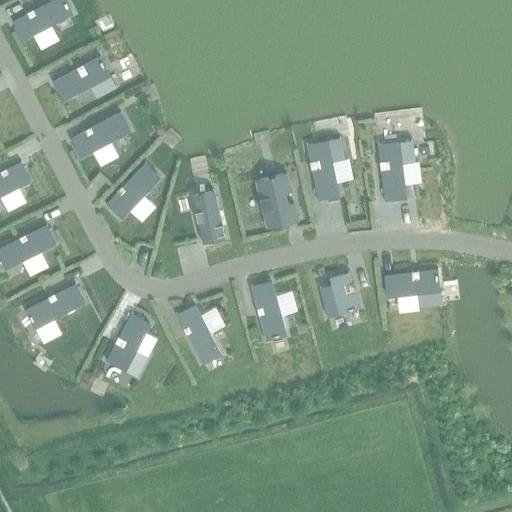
[(27,13),(13,20),(13,21),(14,21),(23,38),(33,33),(51,23),(72,13),(69,8),(70,8),(67,1),(66,1),(64,0),(51,0),(34,9),(33,8),(32,9),(32,10),(28,12),(28,11),(26,12),(27,13)]
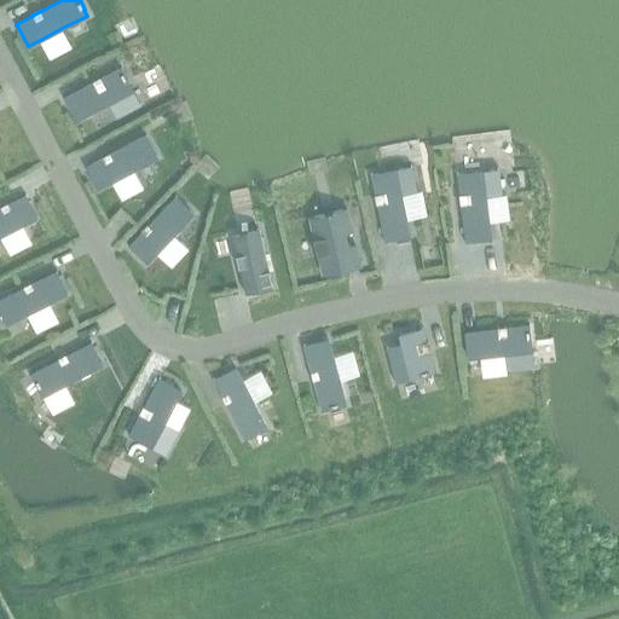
[(93,81),(63,97),(64,98),(65,97),(77,120),(110,102),(117,115),(115,116),(116,117),(142,104),(140,103),(139,104),(127,81),(128,80),(123,73),(122,73),(121,69),(122,68),(121,67),(102,77),(100,76),(99,77),(99,79),(94,81),(94,80),(92,81),(93,81)]
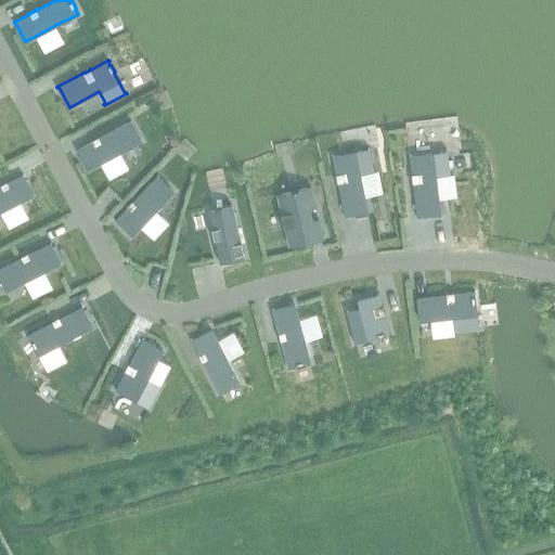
[(92,141),(76,150),(77,151),(78,150),(88,169),(101,162),(120,152),(140,141),(130,123),(131,121),(131,120),(99,138),(99,137),(98,138),(93,141),(93,140),(91,140),(92,141)]
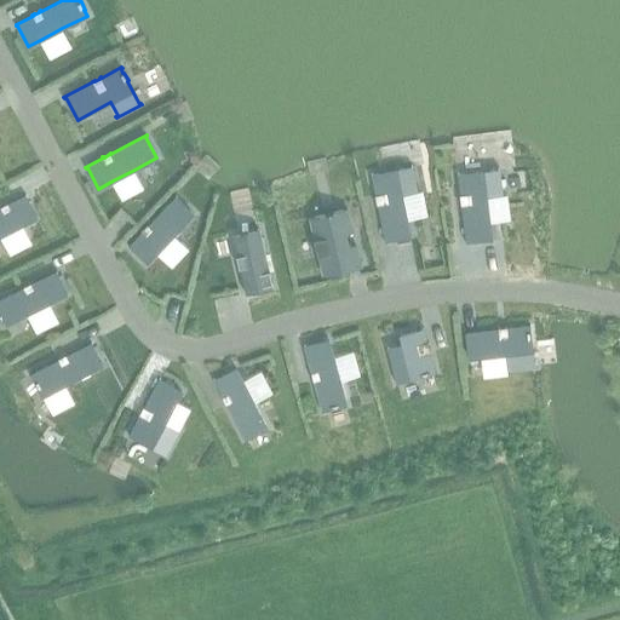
[(373,173),(372,173),(375,194),(374,195),(375,196),(377,196),(378,204),(377,204),(377,206),(378,206),(385,242),(386,242),(386,240),(411,235),(407,219),(402,193),(417,190),(417,193),(419,191),(413,165),(412,166),(412,167),(373,176),(373,173)]
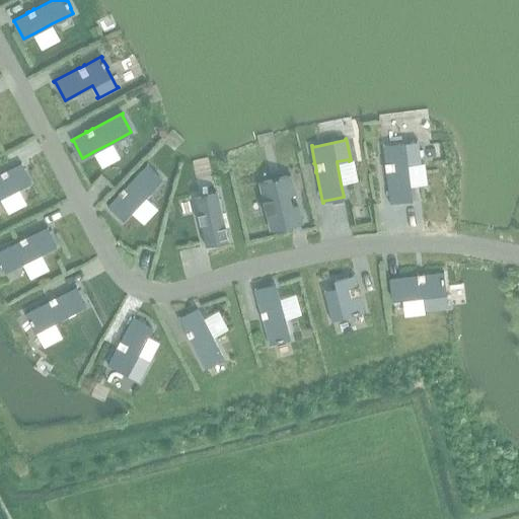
[(384,144),(383,144),(385,161),(384,161),(384,163),(386,163),(386,169),(385,169),(385,171),(386,170),(390,202),(391,202),(391,200),(412,198),(411,184),(408,162),(420,160),(420,162),(422,162),(419,140),(418,140),(418,141),(384,145),(384,144)]
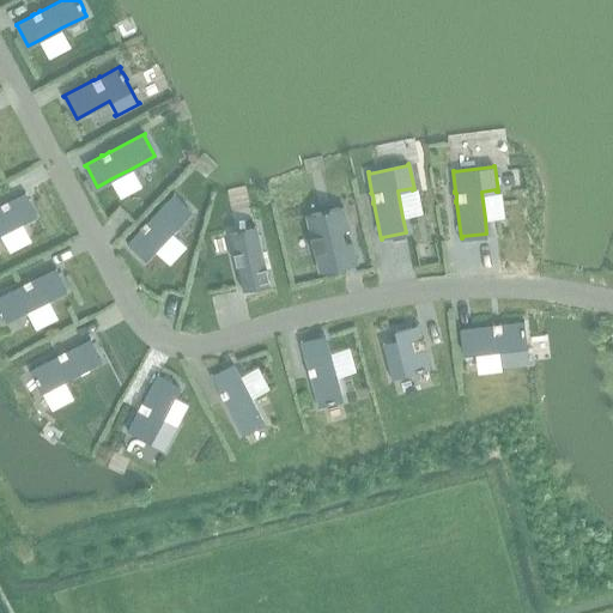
[(0,205),(0,232),(0,234),(22,222),(36,214),(25,194),(26,193),(25,192),(8,201),(8,200),(6,201),(7,202),(2,205),(1,204),(0,204),(0,205)]
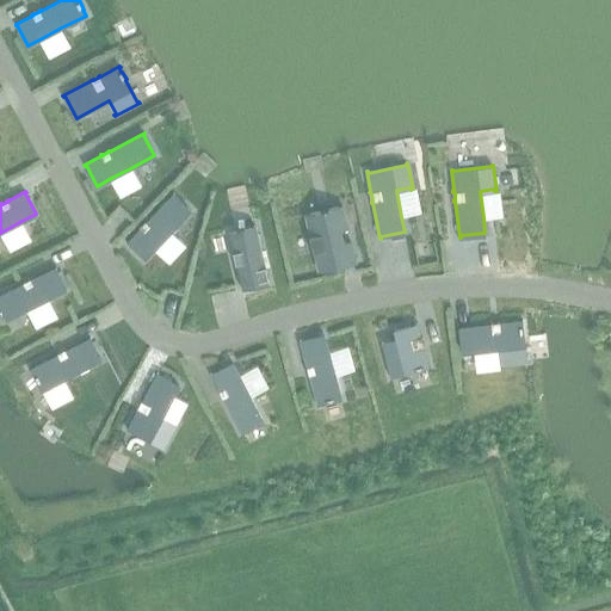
[(140,228),(127,242),(128,244),(128,242),(146,259),(154,248),(171,232),(191,211),(173,195),(174,193),(174,192),(146,222),(146,221),(144,222),(144,223),(141,227),(141,226),(139,228),(140,228)]
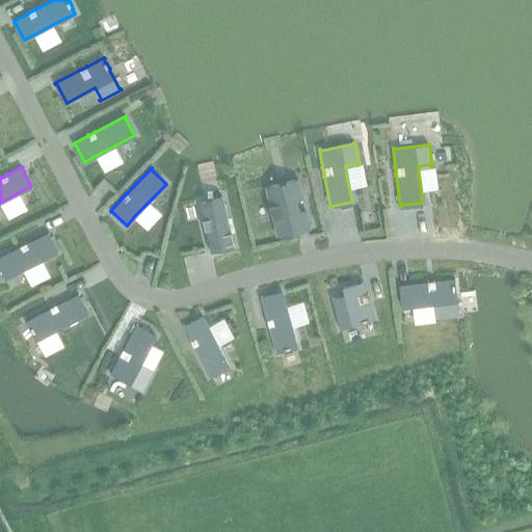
[(298,180),(267,187),(271,205),(269,205),(272,219),(274,218),(277,235),(310,228),(306,210),(298,212),(296,200),(302,198),(298,180)]
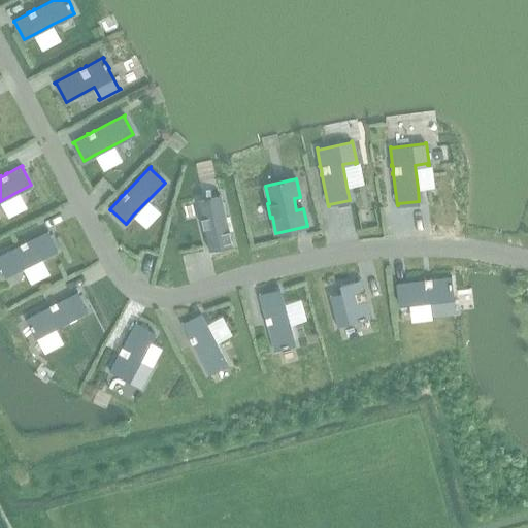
[(220,195),(198,200),(209,250),(210,250),(210,249),(231,243),(221,194),(220,195)]
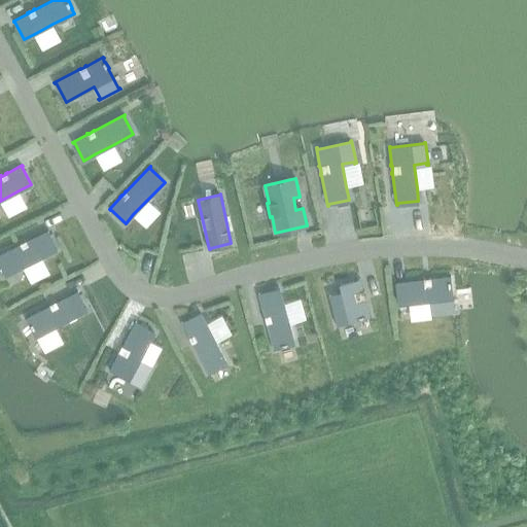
[(20,244),(0,253),(0,261),(6,275),(23,267),(42,257),(57,249),(48,232),(48,230),(27,241),(27,240),(25,241),(26,242),(22,244),(21,243),(20,244)]
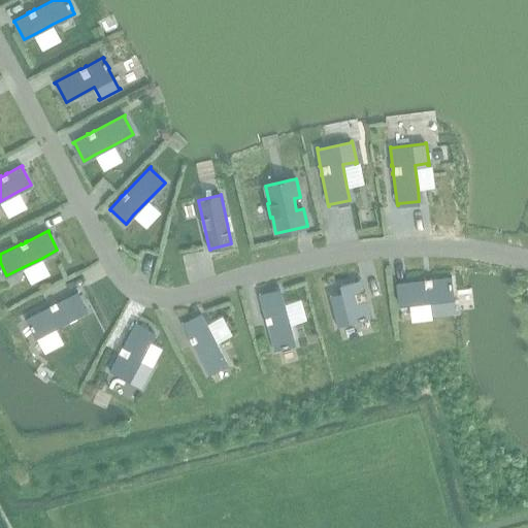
[(452,276),(396,283),(396,285),(398,284),(400,305),(432,301),(433,314),(432,314),(432,316),(456,312),(456,311),(454,311),(452,290),(452,282),(451,282),(450,277),(452,277),(452,276)]
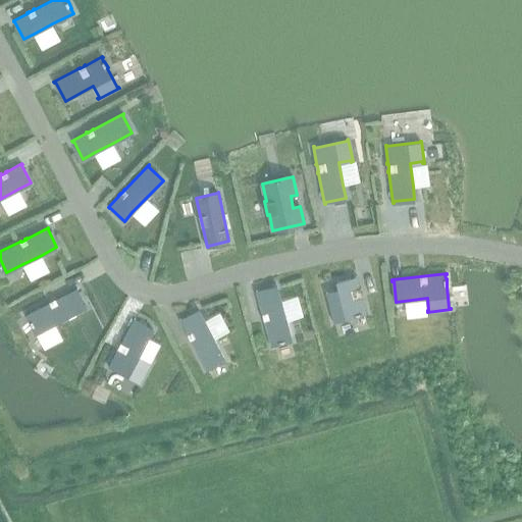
[(327,292),(326,292),(334,322),(335,322),(335,321),(354,316),(355,317),(362,315),(362,314),(365,314),(366,314),(367,314),(362,297),(363,297),(363,295),(362,295),(360,289),(361,289),(361,286),(360,288),(357,276),(356,276),(356,277),(336,282),(338,290),(327,293),(327,292)]
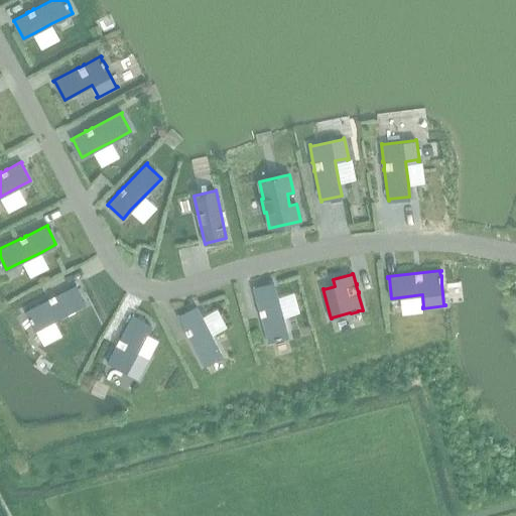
[(254,287),(253,287),(259,309),(258,310),(259,311),(260,311),(261,315),(260,315),(261,317),(268,343),(269,343),(269,341),(276,340),(276,341),(283,339),(283,338),(288,336),(283,316),(277,296),(273,282),(254,287)]
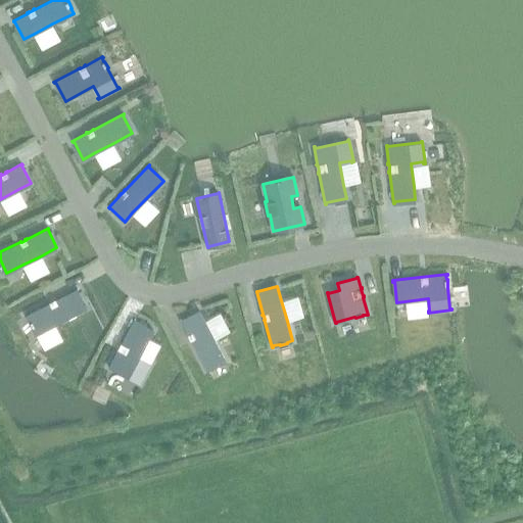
[(49,303),(26,316),(26,317),(28,316),(31,322),(30,323),(33,329),(34,329),(37,334),(55,324),(86,307),(77,290),(78,290),(78,288),(56,299),(55,299),(54,299),(55,300),(51,302),(50,301),(49,302),(49,303)]
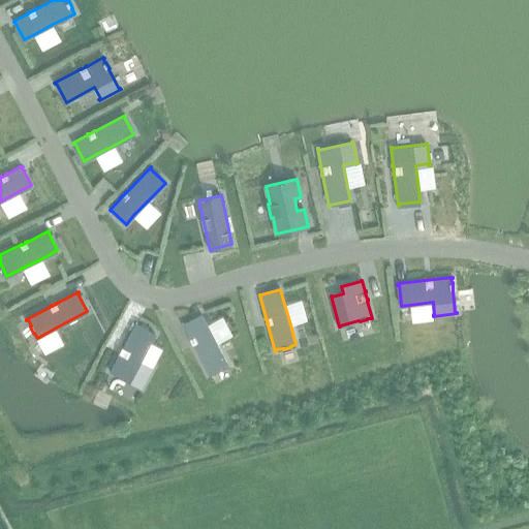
[(183,322),(182,323),(190,338),(189,339),(190,340),(191,340),(193,344),(192,344),(192,345),(193,345),(210,376),(211,375),(210,374),(228,365),(217,343),(207,324),(201,314),(184,323),(183,322)]
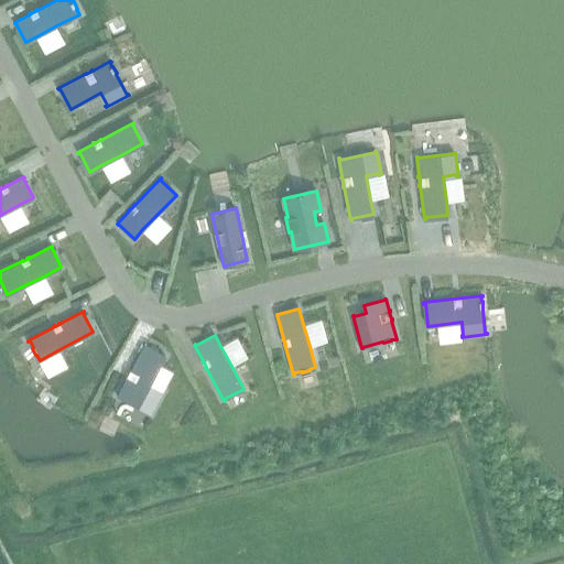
[(127,378),(117,396),(118,397),(119,394),(151,412),(150,413),(151,414),(163,391),(162,391),(161,392),(149,386),(161,365),(165,356),(145,345),(147,344),(145,343),(131,369),(130,369),(129,371),(130,371),(128,376),(127,376),(126,377),(127,378)]
